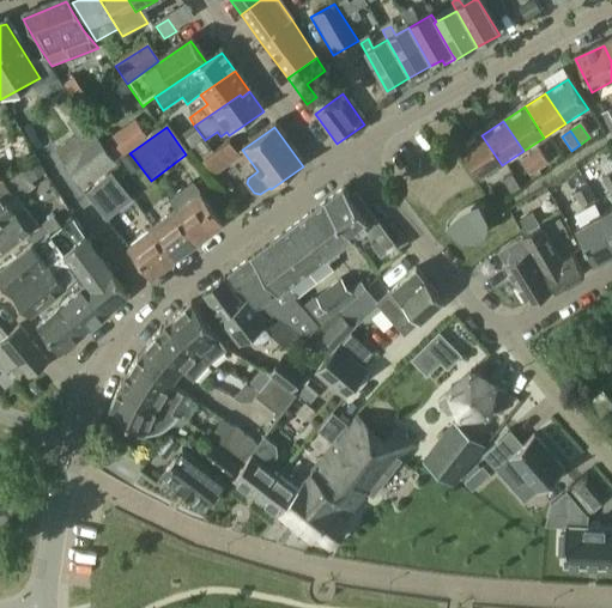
[(103,145),(115,162),(131,151),(120,134),(103,145)]
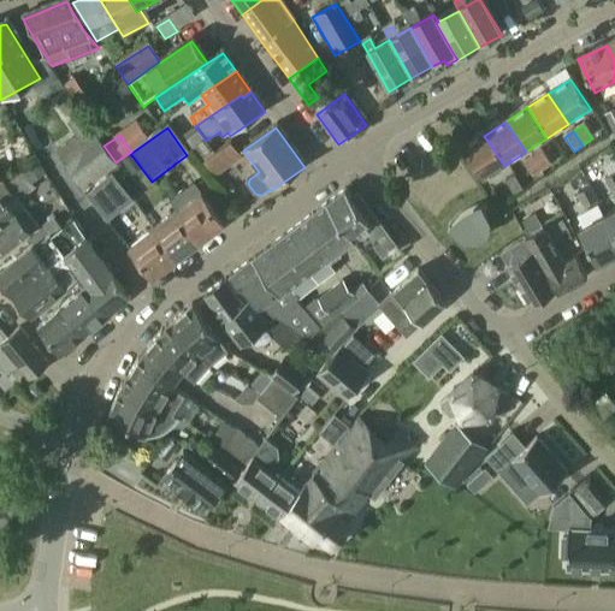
[(504,166),(484,136),(462,150),(482,181),(504,166)]
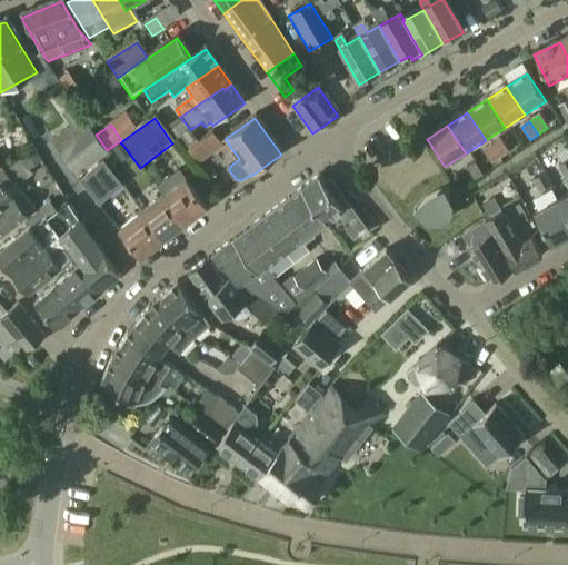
[(90,132),(60,156),(75,175),(105,151),(90,132)]
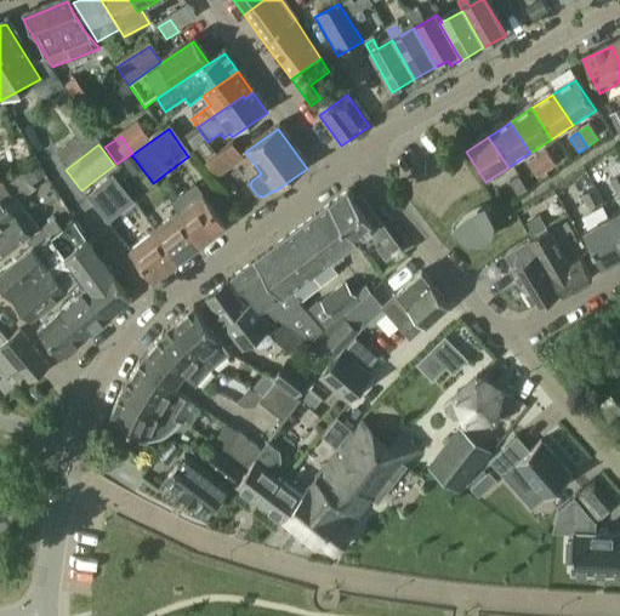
[(243,163),(231,146),(204,166),(215,182),(243,163)]
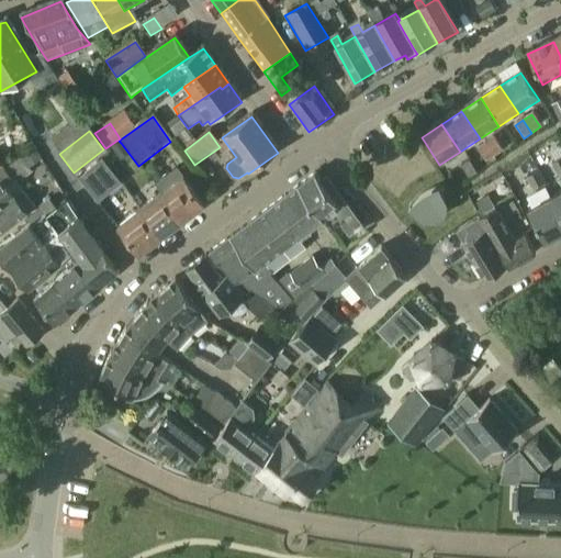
[(502,152),(493,138),(483,145),(492,158),(502,152)]
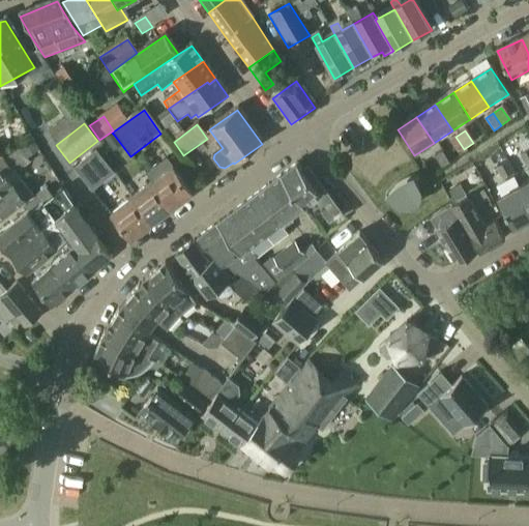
[(113,135),(105,141),(114,152),(122,146),(113,135)]
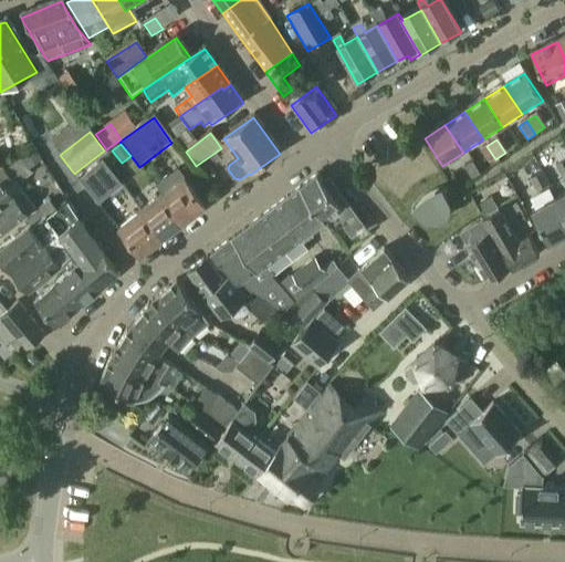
[(488,165),(495,159),(487,146),(485,147),(479,152),(488,165)]
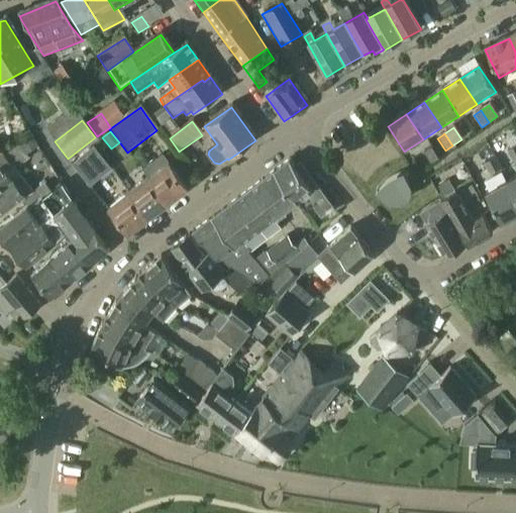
[(512,164),(515,161),(515,146),(506,152),(512,164)]
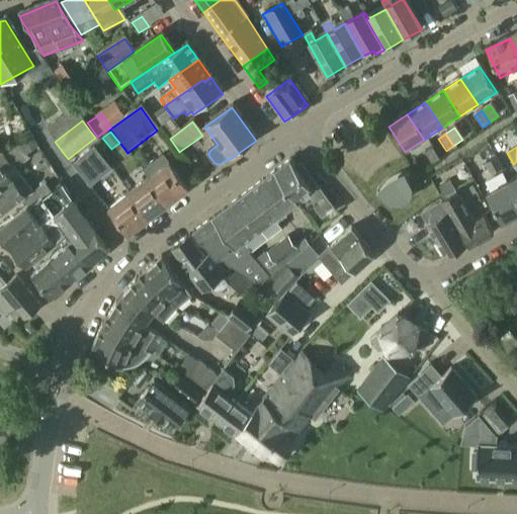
[(18,148),(3,158),(11,168),(25,159),(18,148)]
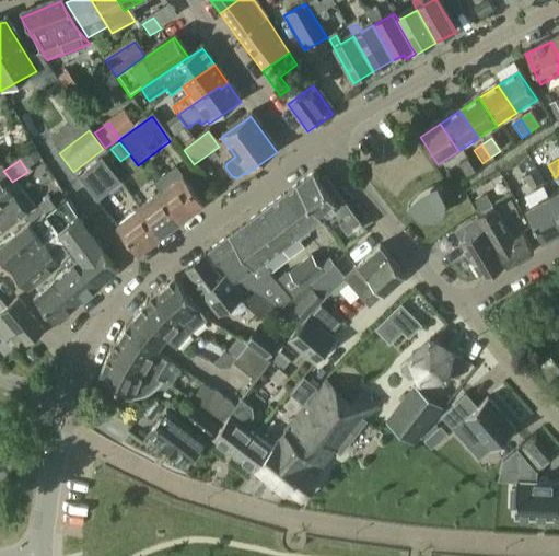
[(91,197),(114,180),(101,162),(78,180),(91,197)]
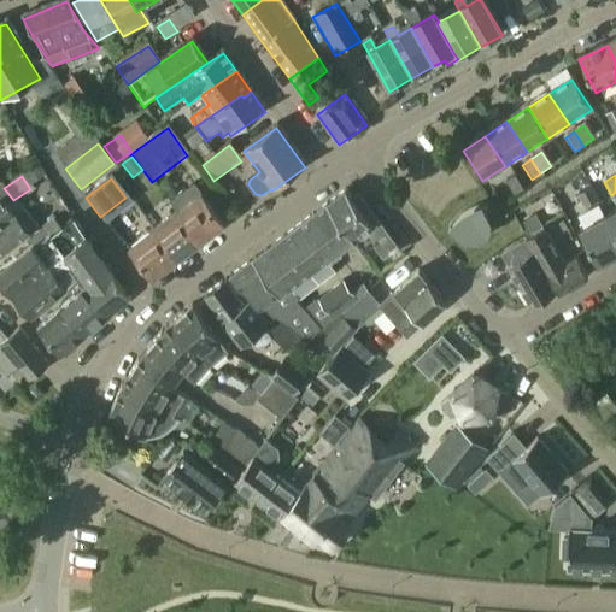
[(514,196),(522,190),(514,178),(505,184),(514,196)]
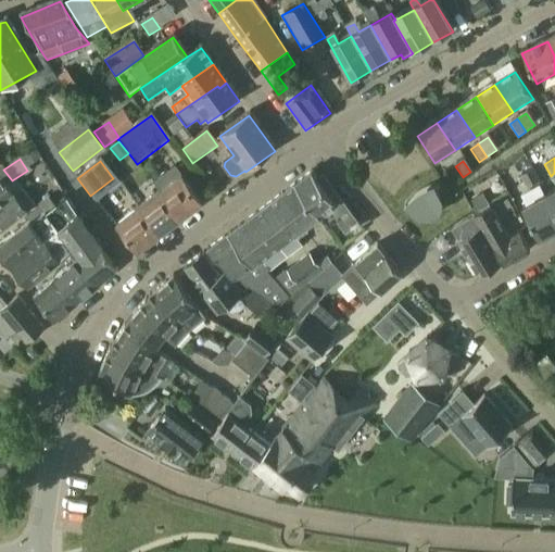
[(0,203),(11,196),(4,187),(10,182),(12,180),(3,170),(1,167),(0,167),(0,203)]
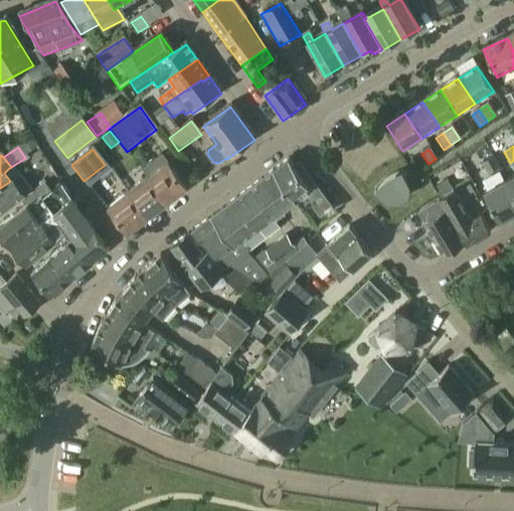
[(157,172),(147,180),(167,206),(186,191),(160,157),(151,164),(157,172)]
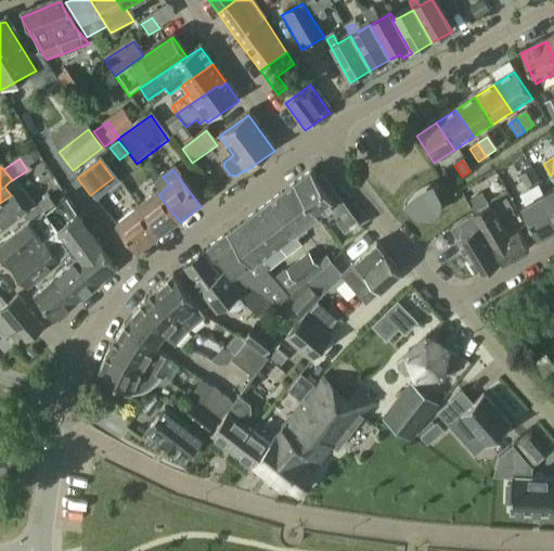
[(525,189),(537,181),(531,171),(518,178),(525,189)]
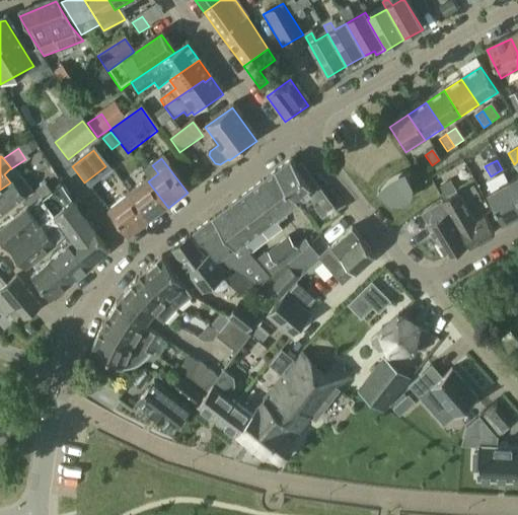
[(291,163),(275,174),(296,203),(297,203),(305,213),(313,206),(323,219),(328,214),(331,218),(338,212),(336,211),(300,165),(296,168),(291,163)]
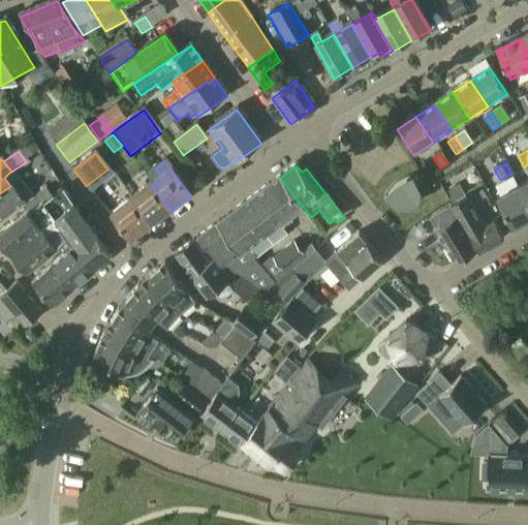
[(247,228),(241,233),(246,241),(245,242),(247,246),(247,248),(267,233),(301,208),(302,207),(280,178),(265,189),(273,201),(265,207),(266,209),(266,212),(256,218),(246,226),(247,228)]
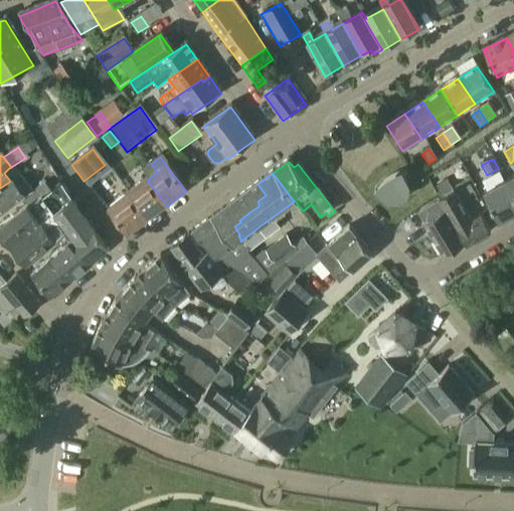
[(409,187),(403,173),(394,176),(388,179),(382,184),(374,192),(384,203),(398,205),(407,199),(409,187)]
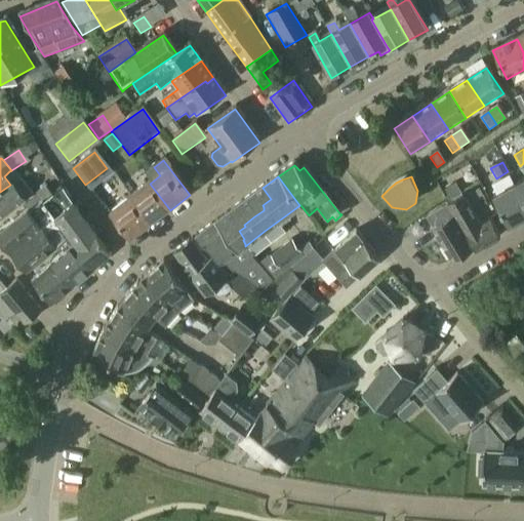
[(10,185),(0,192),(0,218),(25,201),(32,196),(25,187),(18,178),(10,185)]
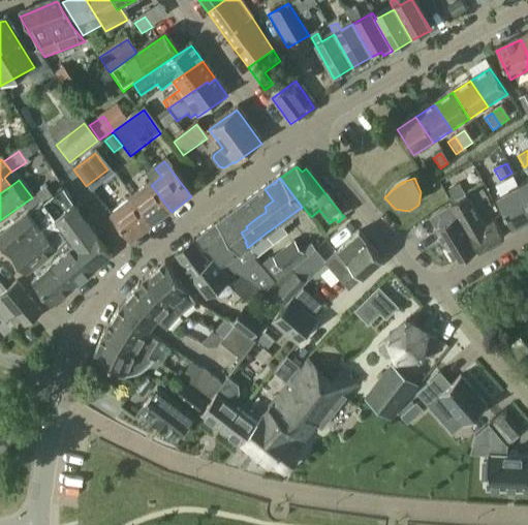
[(527,203),(527,182),(519,187),(527,203)]
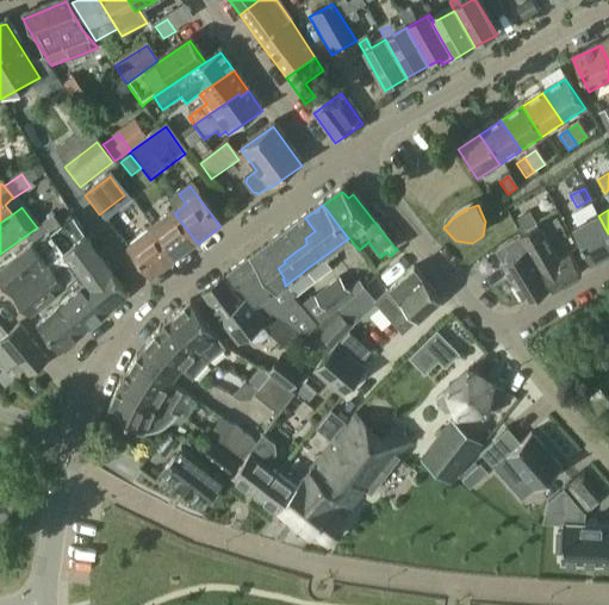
[(174,213),(151,230),(174,261),(198,244),(174,213)]
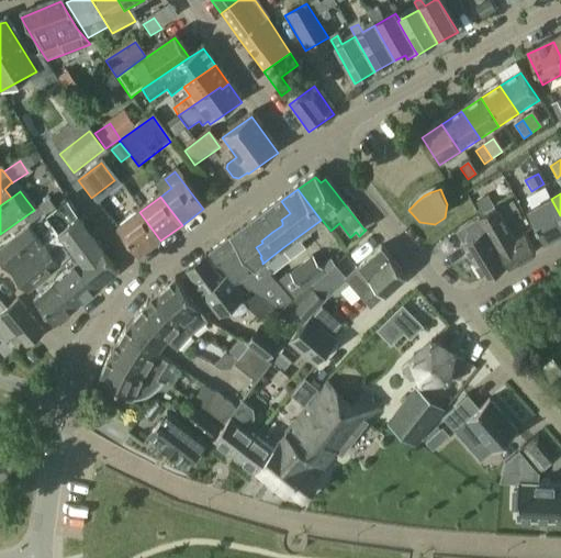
[(560,234),(560,215),(551,199),(527,212),(545,244),(560,234)]
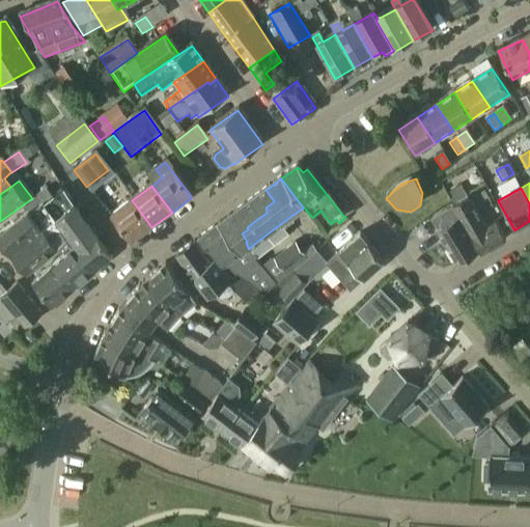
[(70,242),(68,242),(75,249),(70,253),(89,278),(110,260),(92,236),(93,233),(74,207),(63,191),(52,200),(46,190),(36,197),(36,199),(55,222),(70,242)]
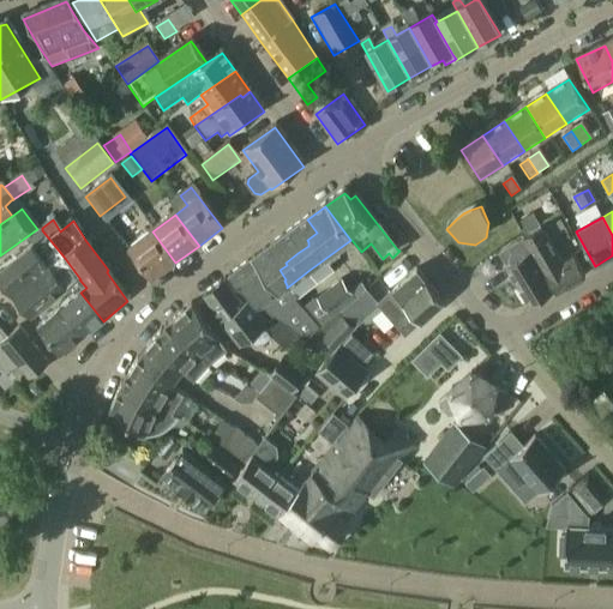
[(251,261),(227,279),(239,294),(242,290),(244,291),(258,309),(262,307),(272,318),(274,317),(305,344),(318,329),(295,301),(296,300),(287,288),(287,285),(284,281),(286,279),(280,270),(287,265),(286,263),(298,253),(308,246),(308,242),(307,240),(317,233),(307,219),(251,261)]
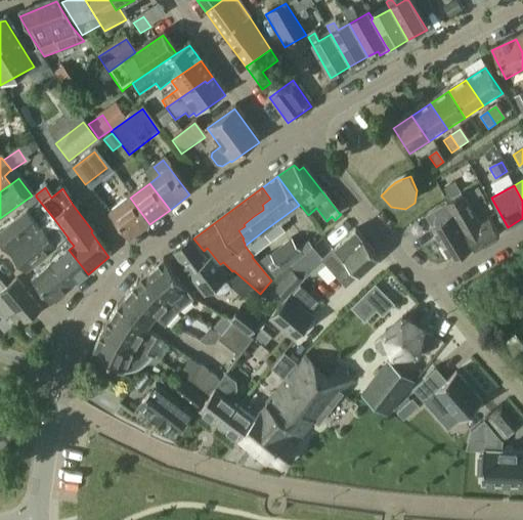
[(474,252),(499,237),(489,219),(478,225),(461,195),(445,204),(474,252)]
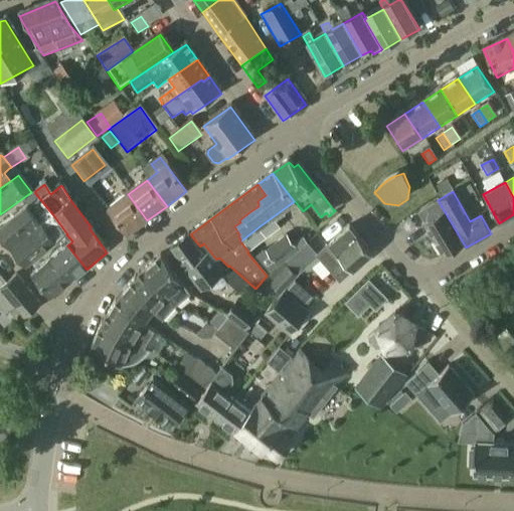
[(39,198),(27,208),(0,228),(0,237),(10,250),(53,215),(35,193),(39,198)]
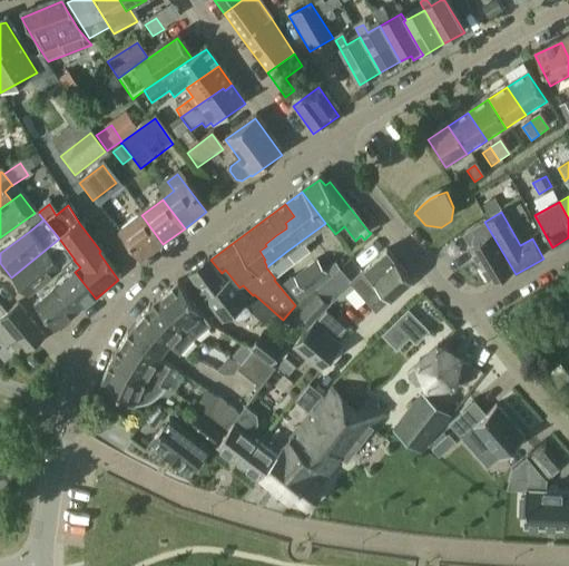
[(163,244),(141,215),(119,231),(141,261),(163,244)]
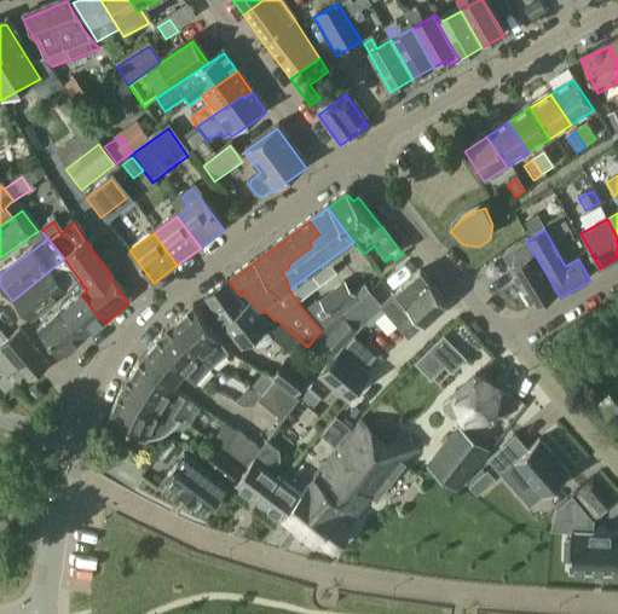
[(532,308),(556,295),(525,244),(502,259),(532,308)]
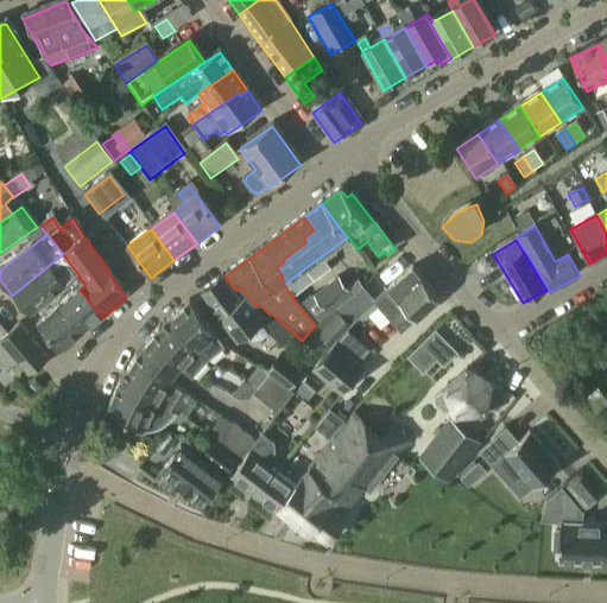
[(63,254),(12,296),(30,316),(78,277),(80,277),(63,254)]
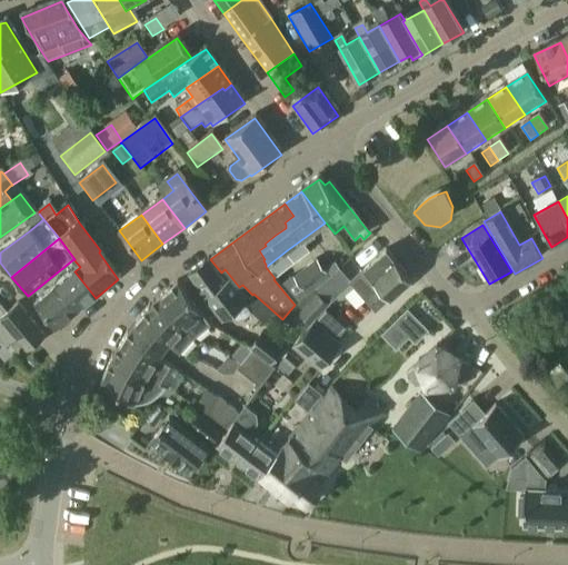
[(350,286),(354,290),(375,314),(410,281),(386,253),(359,276),(351,285),(350,286)]
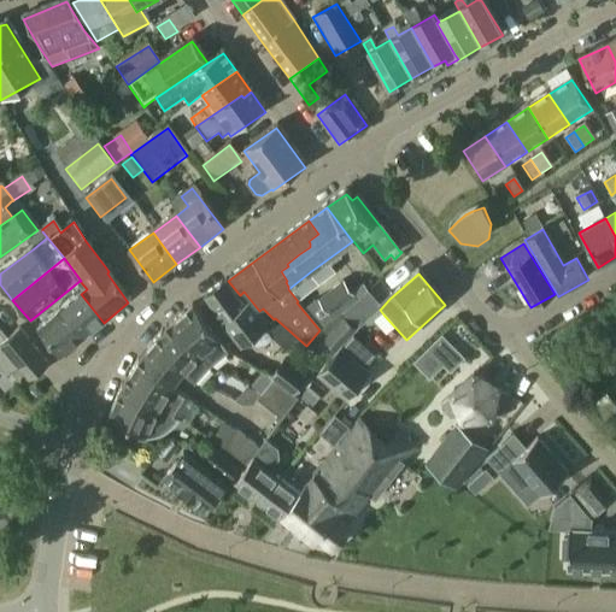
[(224,283),(204,299),(241,347),(265,328),(248,305),(244,309),(224,283)]
